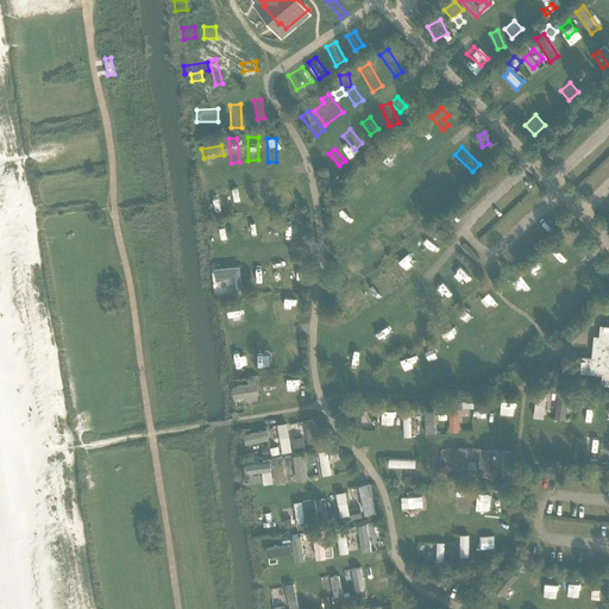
[(288,179),(277,179),(277,201),(288,201),(288,179)]
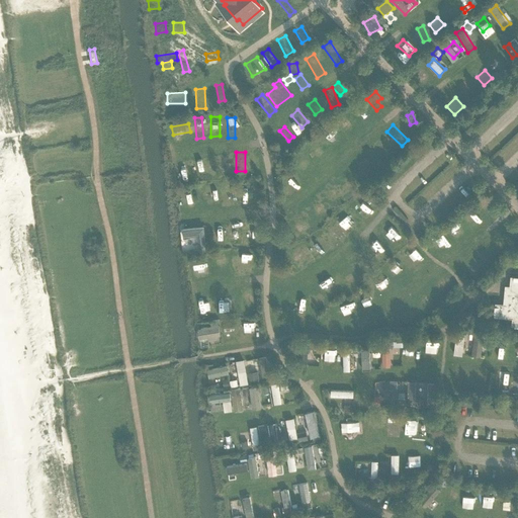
[(223,154),(224,168),(231,168),(231,153),(223,154)]
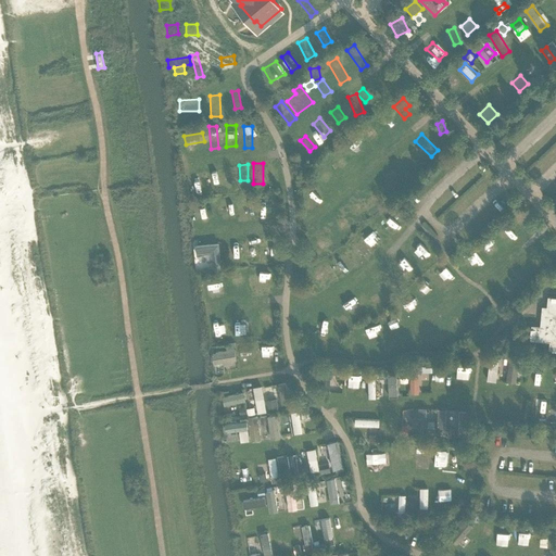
[(219,167),(224,190),(231,189),(228,166),(219,167)]
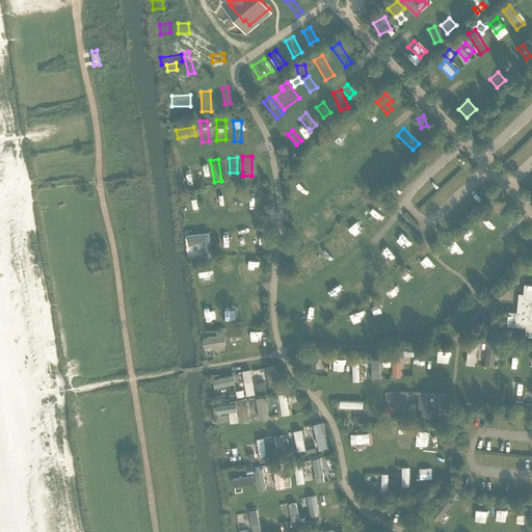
[(182,178),(200,177),(200,167),(181,168),(182,178)]
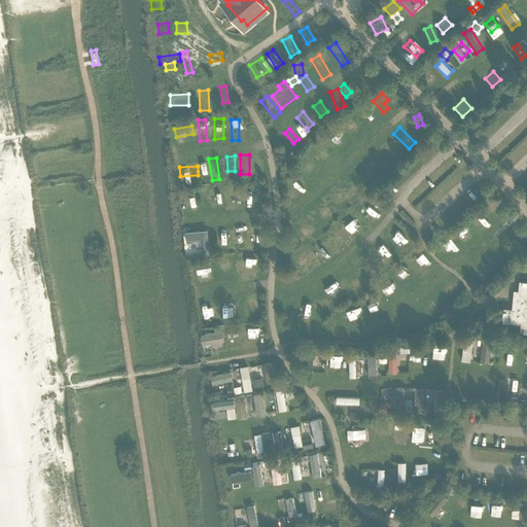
[(306,190),(312,186),(300,171),(294,176),(306,190)]
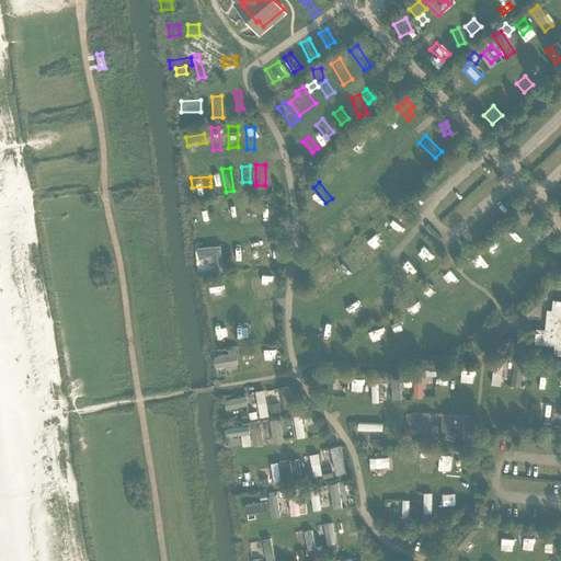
[(421,192),(428,198),(433,194),(425,187),(421,192)]
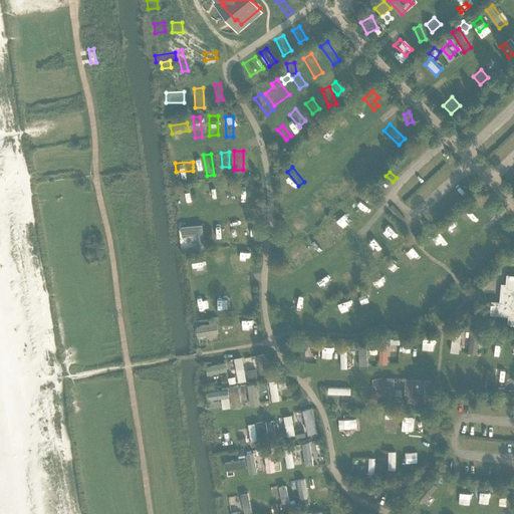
[(334,176),(326,181),(335,196),(343,191),(334,176)]
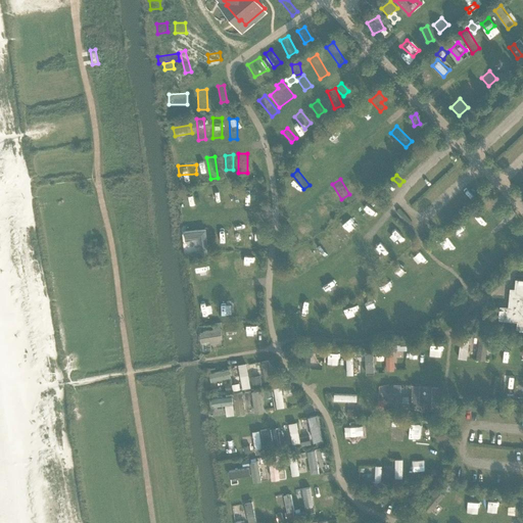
[(350,182),(353,189),(359,187),(355,180),(350,182)]
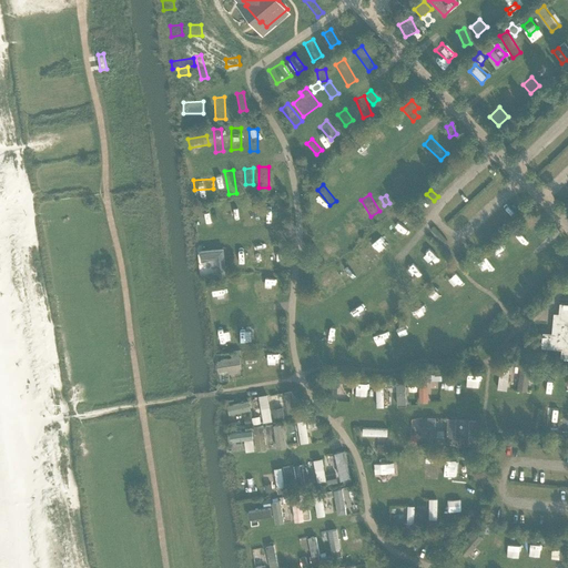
[(239,199),(221,202),(224,224),(231,223),(229,210),(240,209),(239,199)]
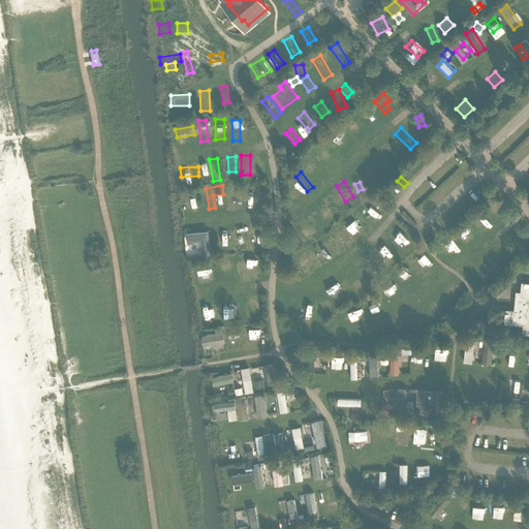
[(190,193),(191,198),(186,199),(188,207),(205,203),(201,190),(190,193)]
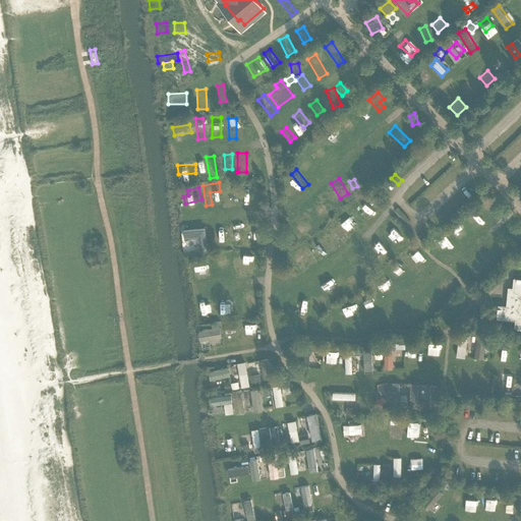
[(328,214),(336,207),(323,190),(314,196),(328,214)]
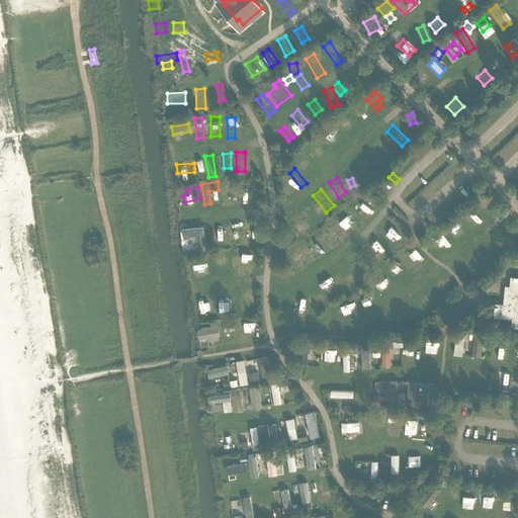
[(365,223),(370,218),(358,204),(353,208),(365,223)]
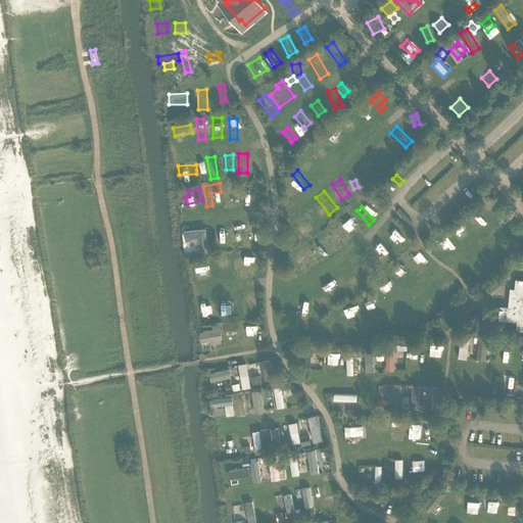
[(306,207),(299,215),(316,232),(323,226),(306,207)]
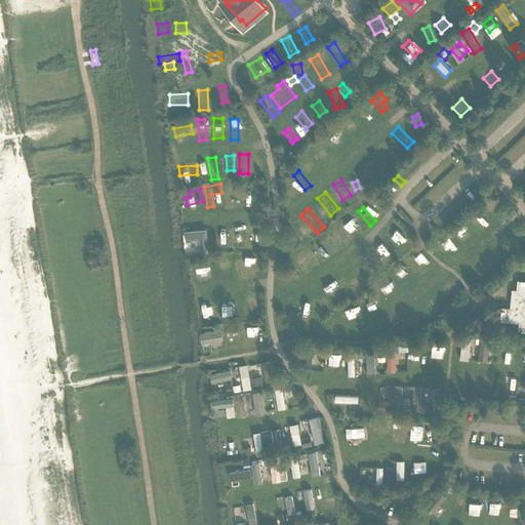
[(325,226),(330,221),(324,213),(319,217),(325,226)]
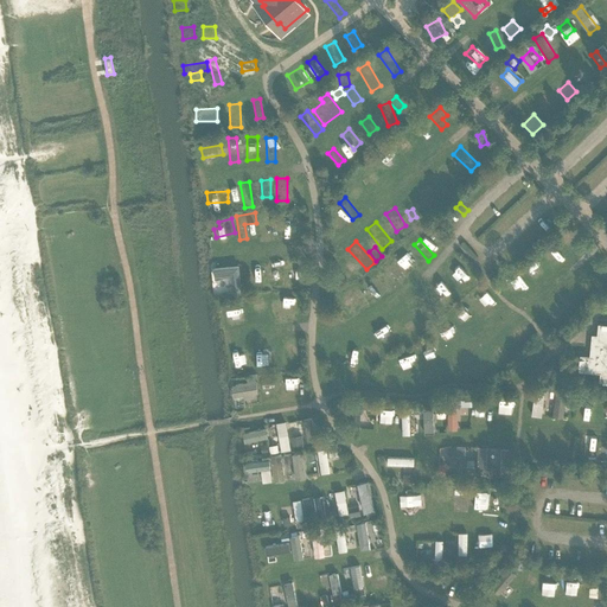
[(553,266),(561,259),(553,248),(543,255),(553,266)]
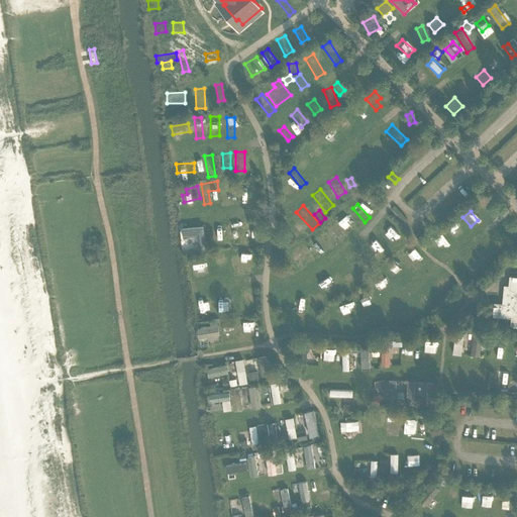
[(351,235),(356,230),(341,214),(335,219),(351,235)]
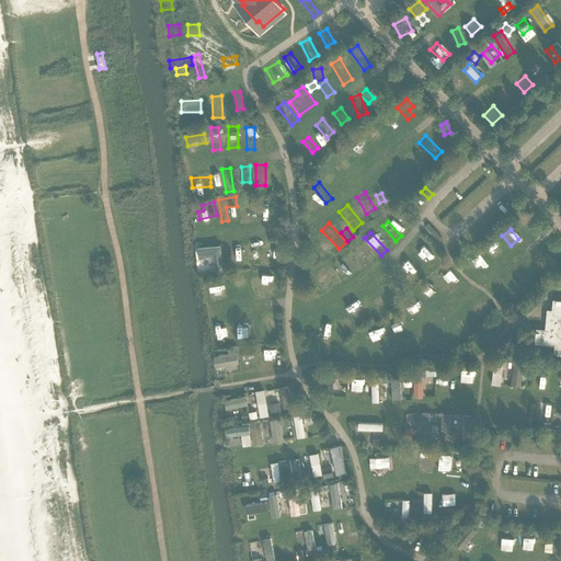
[(270,255),(277,256),(282,240),(274,238),(270,255)]
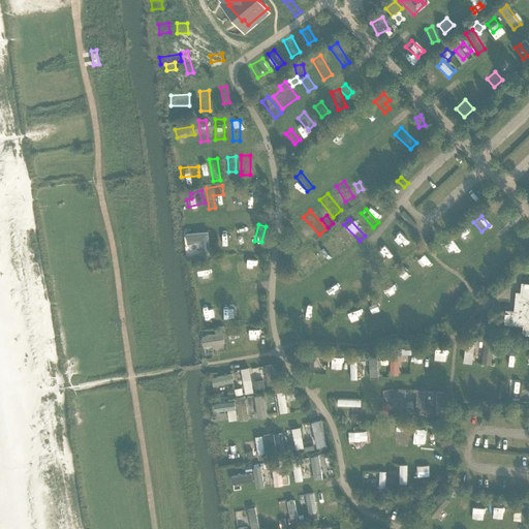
[(399,227),(393,232),(406,248),(413,242),(399,227)]
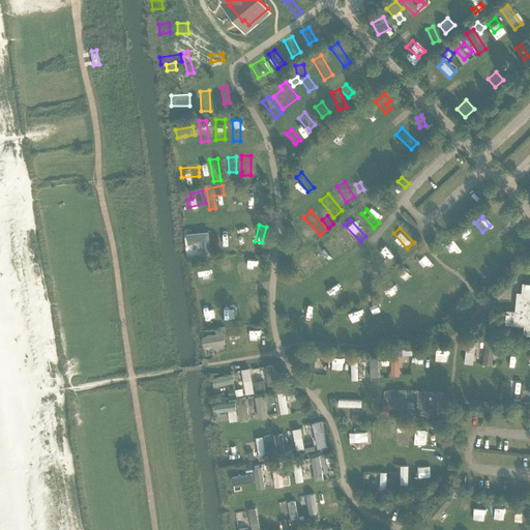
[(468,245),(478,236),(470,228),(460,237),(468,245)]
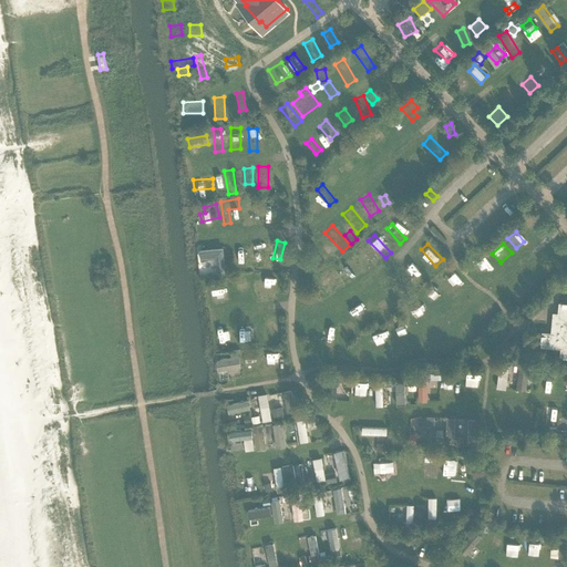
[(198,249),(199,269),(224,268),(224,248),(198,249)]
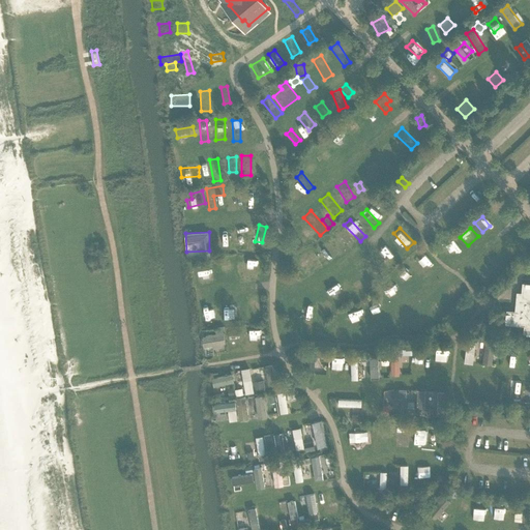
[(306,242),(313,238),(308,232),(302,236),(306,242)]
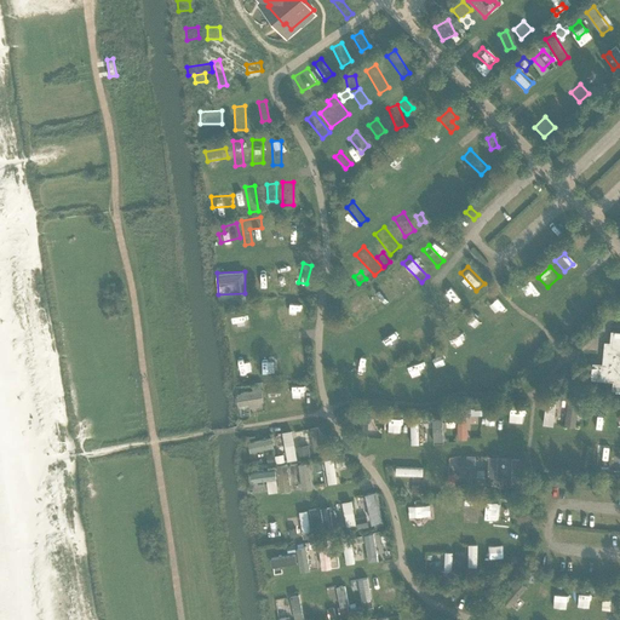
[(403,299),(411,293),(395,273),(388,277),(403,299)]
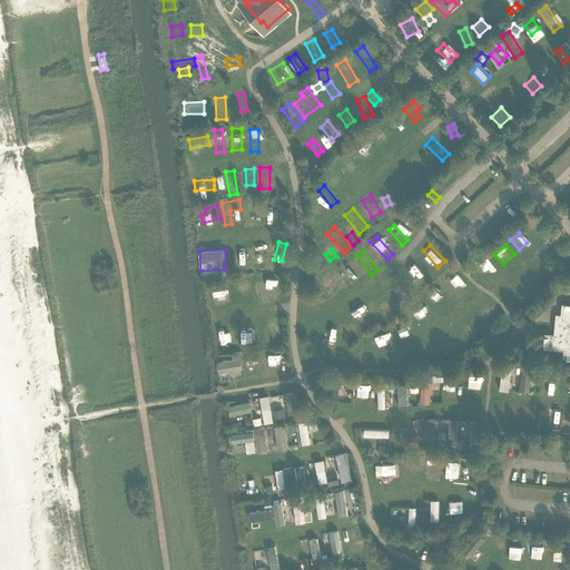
[(350,258),(353,268),(360,266),(356,256),(350,258)]
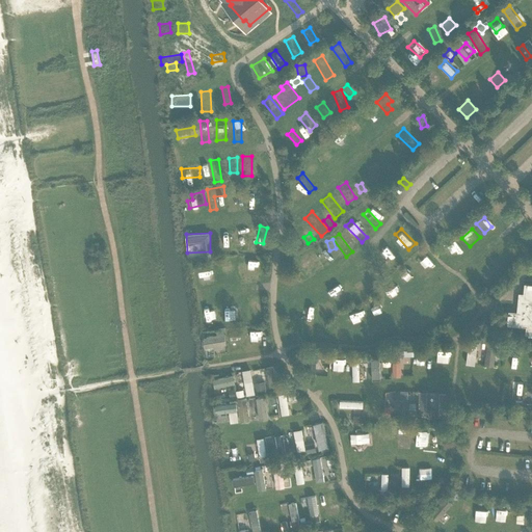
[(321,245),(315,250),(327,267),(335,263),(321,245)]
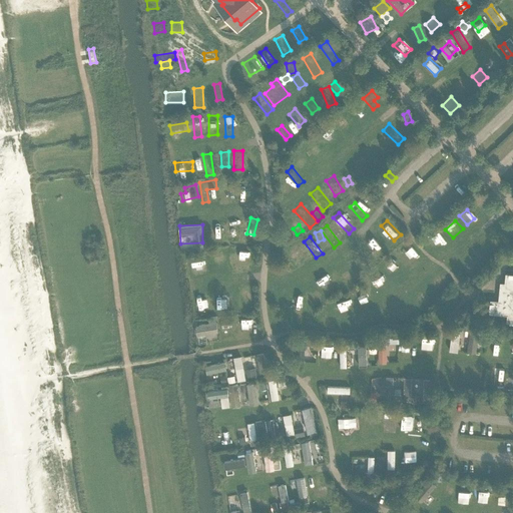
[(440,260),(447,253),(431,237),(425,242),(440,260)]
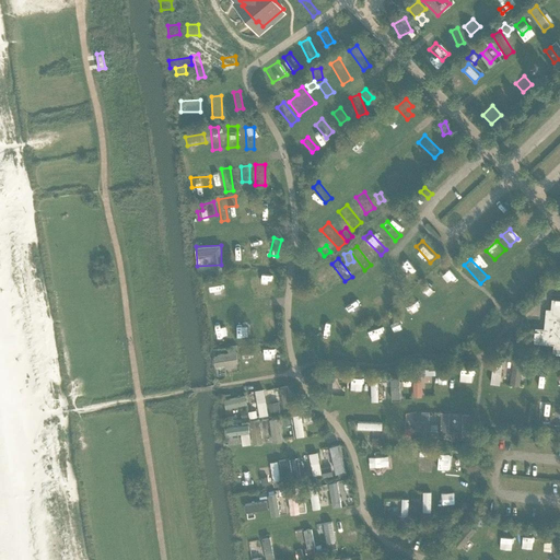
[(442,267),(446,273),(454,269),(450,263),(442,267)]
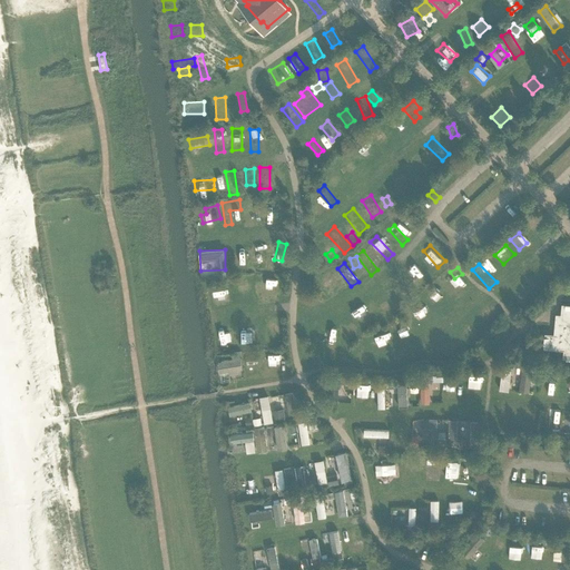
[(403,290),(410,282),(400,274),(393,281),(403,290)]
